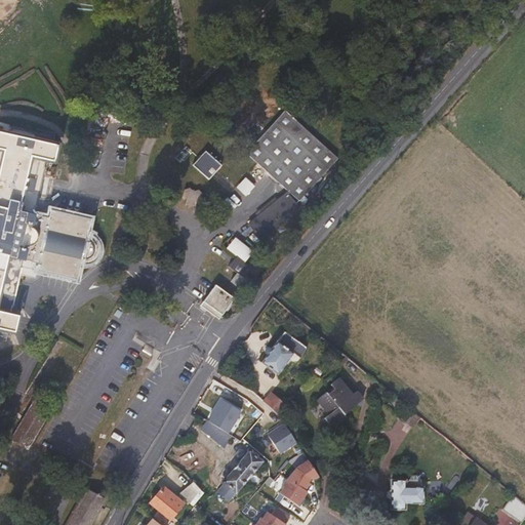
[(337,159),(284,111),(246,153),(268,172),(277,180),(299,201),(337,159)]
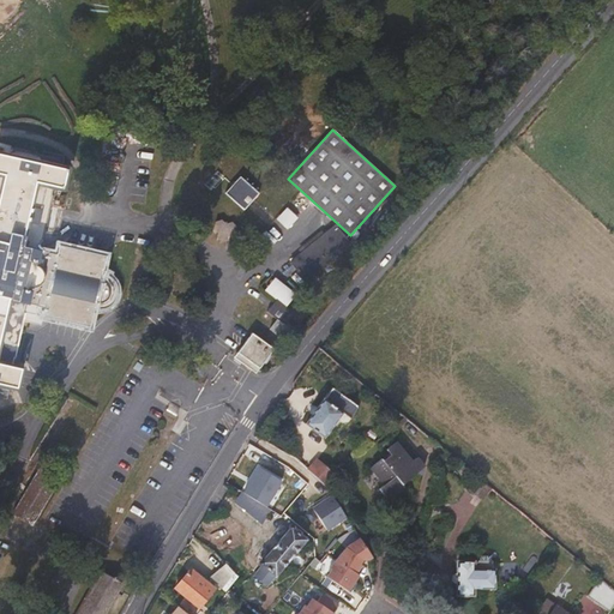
[(36,155),(16,150),(13,151),(12,152),(11,157),(0,154),(0,384),(17,389),(20,369),(12,368),(13,359),(16,359),(24,320),(41,325),(43,317),(90,326),(94,311),(97,311),(103,311),(108,309),(113,306),(115,304),(118,299),(119,293),(118,289),(118,286),(115,282),(113,278),(108,276),(102,275),(106,257),(60,246),(58,254),(40,251),(53,197),(52,196),(53,187),(64,190),(67,170),(42,164),(42,161),(41,158),(38,156),(36,155)]
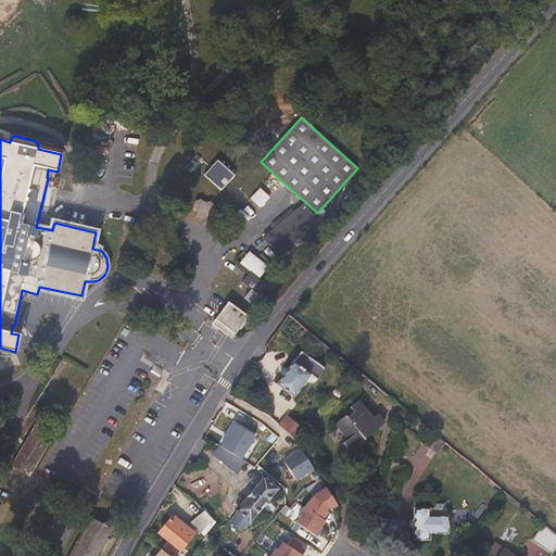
[(220,189),(235,172),(216,156),(202,174),(220,189)]
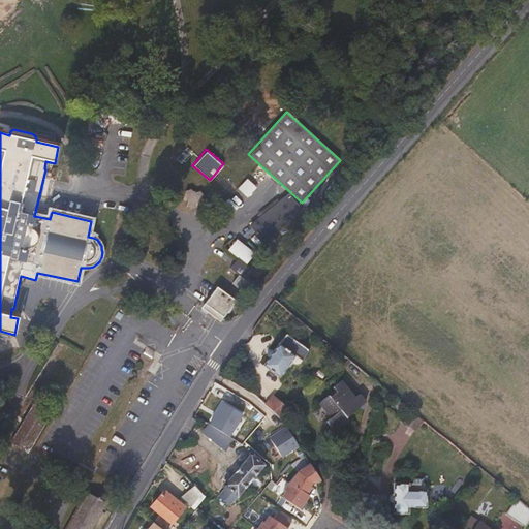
[(238,187),(247,195),(256,185),(247,177),(238,187)]
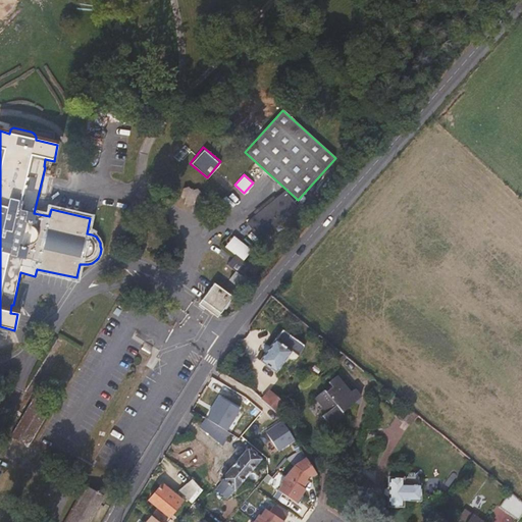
[(192,191),(189,187),(184,189),(183,194),(186,198),(185,202),(189,206),(194,205),(195,200),(199,198),(201,193),(197,189),(192,191)]
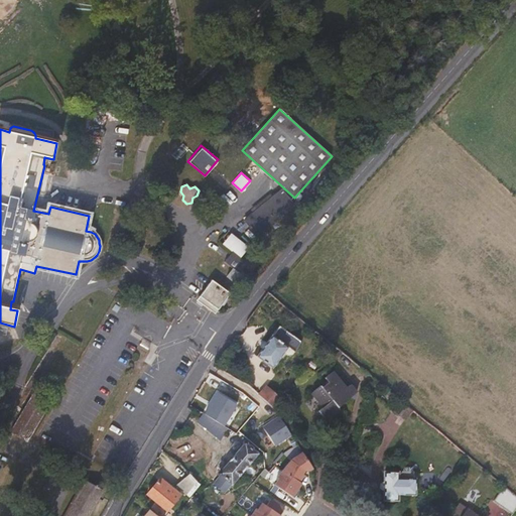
[(293,205),(281,190),(244,220),(256,235),(293,205)]
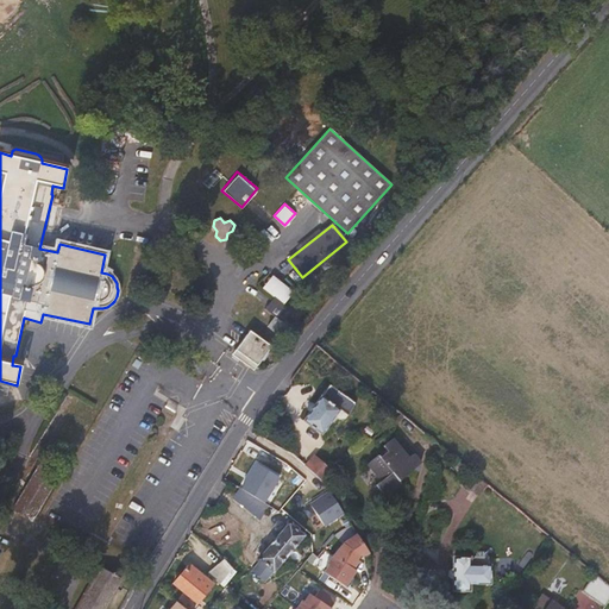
[(265,244),(272,237),(265,230),(258,237),(265,244)]
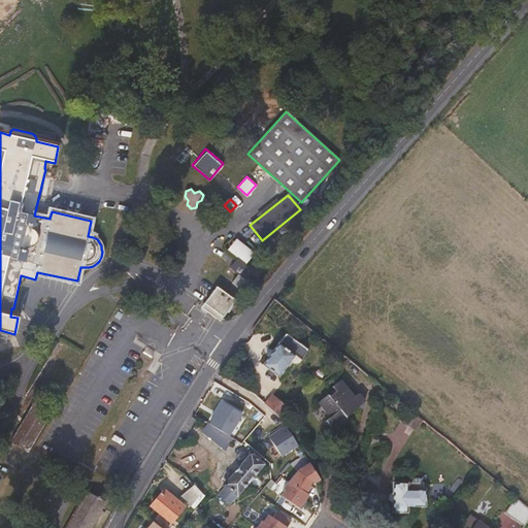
[(254,270),(237,258),(230,268),(237,273),(239,272),(248,278),(254,270)]
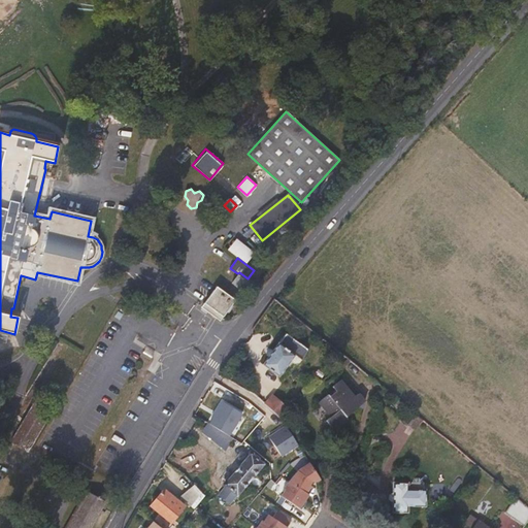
[(249,285),(238,276),(232,283),(243,292),(249,285)]
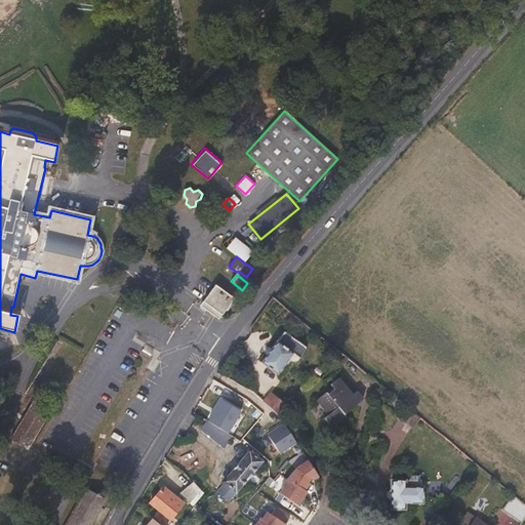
[(234,298),(215,285),(201,306),(218,319),(234,298)]
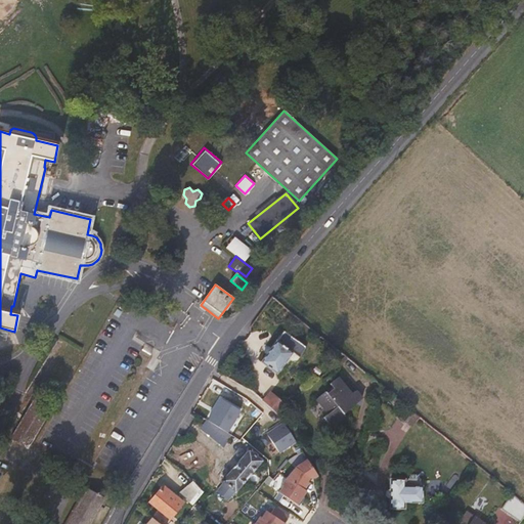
[(291,353),(275,342),(262,361),(276,373),(291,353)]
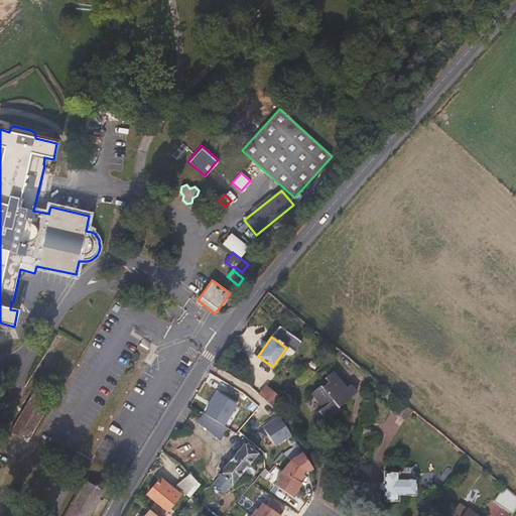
[(139,345),(154,351),(157,345),(142,339),(139,345)]
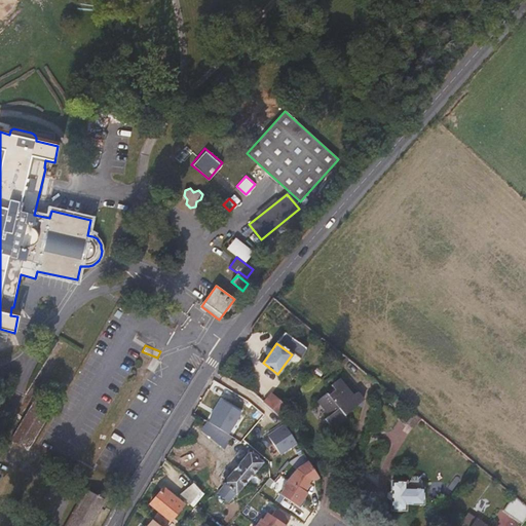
[(353,396),(339,378),(332,385),(336,391),(330,397),(327,392),(316,402),(324,410),(326,408),(331,415),(326,419),(334,429),(347,418),(345,415),(364,400),(358,391),(353,396)]
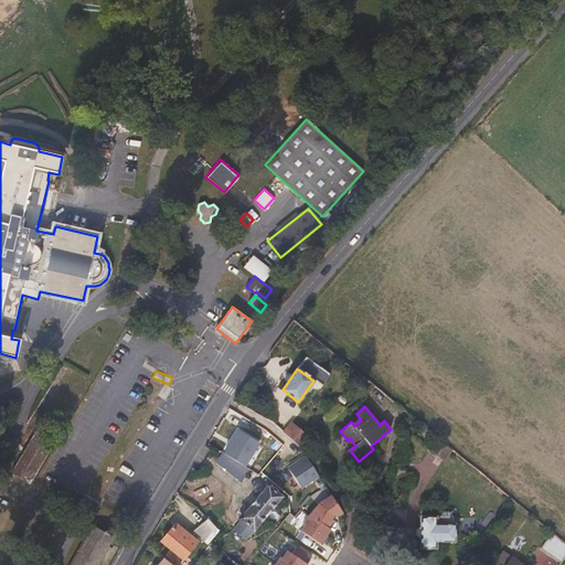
[(416,422),(411,416),(406,420),(413,426),(416,422)]
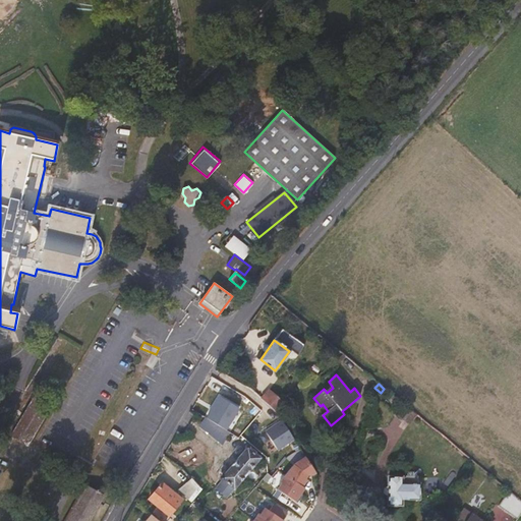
[(285,404),(269,389),(261,398),(276,412),(285,404)]
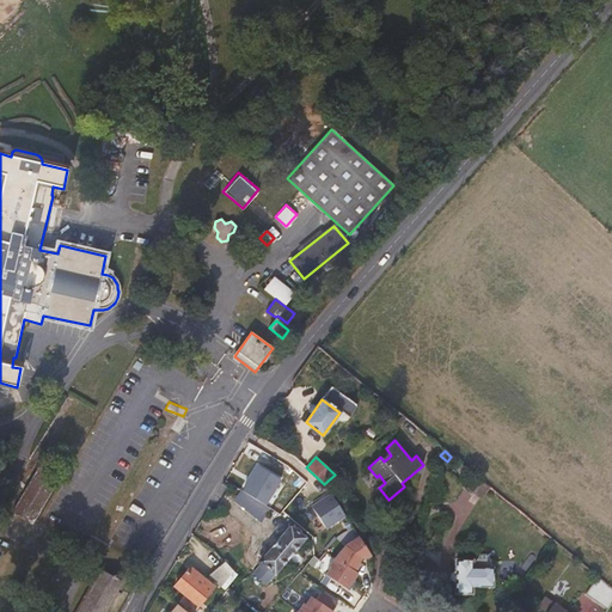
[(60,477),(40,466),(13,513),(32,524),(60,477)]
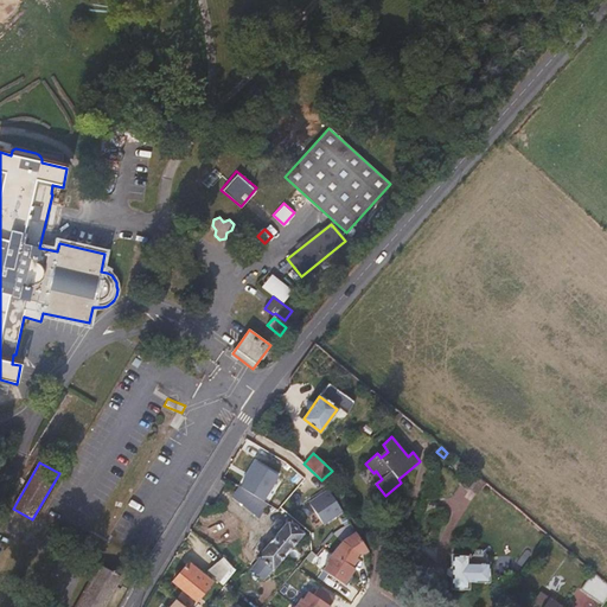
[(485,484),(475,475),(467,487),(477,494),(485,484)]
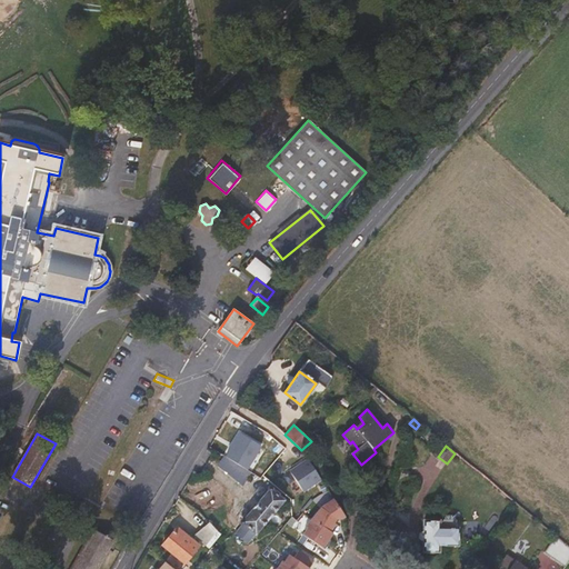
[(285,500),(270,488),(241,521),(256,535),(266,522),(273,529),(282,518),(276,511),(285,500)]
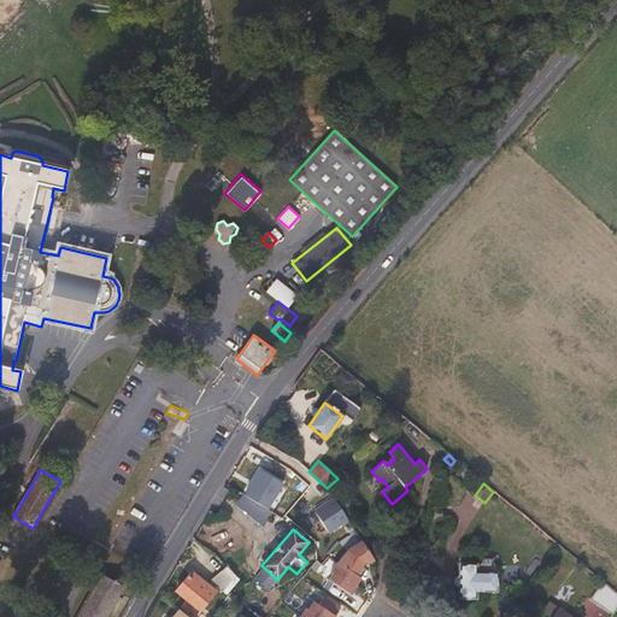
[(329,581),(351,595),(362,580),(359,577),(365,569),(364,568),(365,566),(374,560),(363,542),(352,548),(333,571),(335,574),(329,581)]
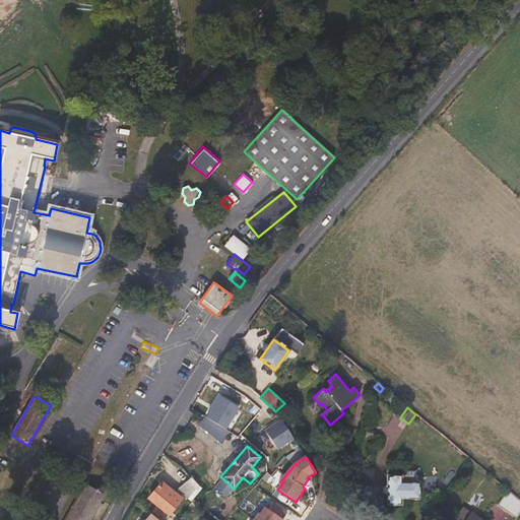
[(477,466),(471,460),(466,467),(473,472),(477,466)]
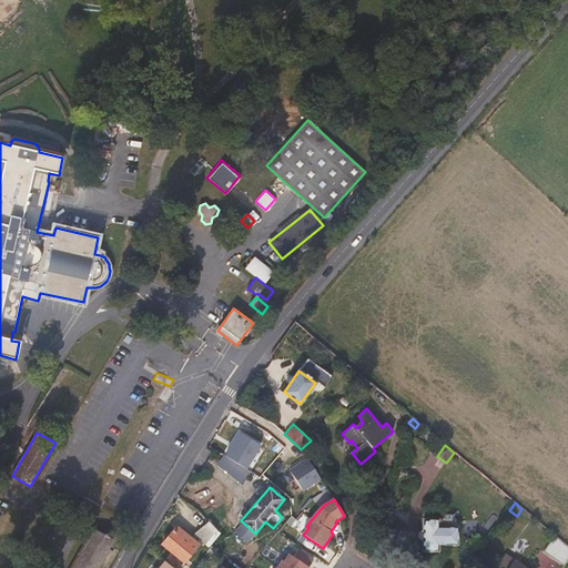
[(206,521),(198,509),(191,515),(201,527),(206,521)]
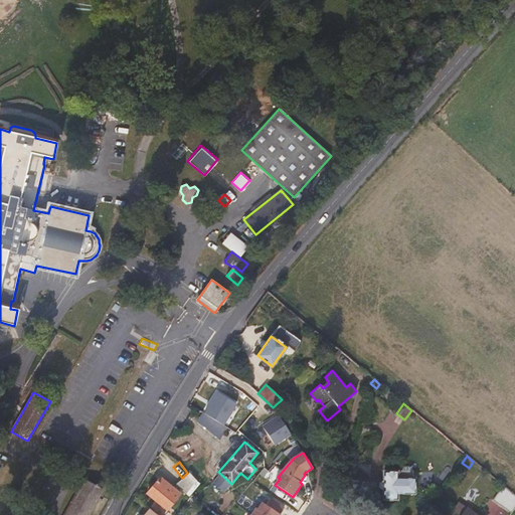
[(409,478),(410,471),(384,471),(384,498),(395,498),(396,492),(413,492),(413,478),(409,478)]
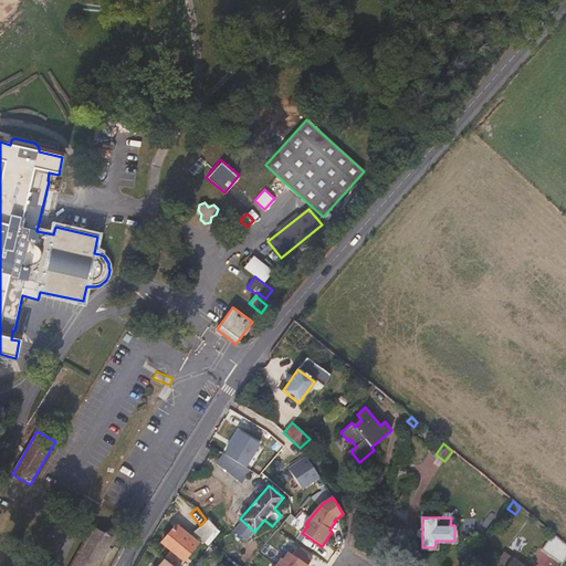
[(219,534),(205,522),(192,533),(203,542),(197,551),(202,555),(211,543),(219,534)]
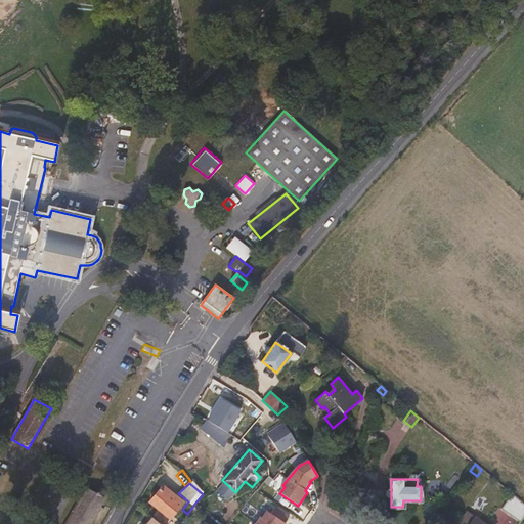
[(89,523),(104,497),(86,487),(64,523),(89,523)]
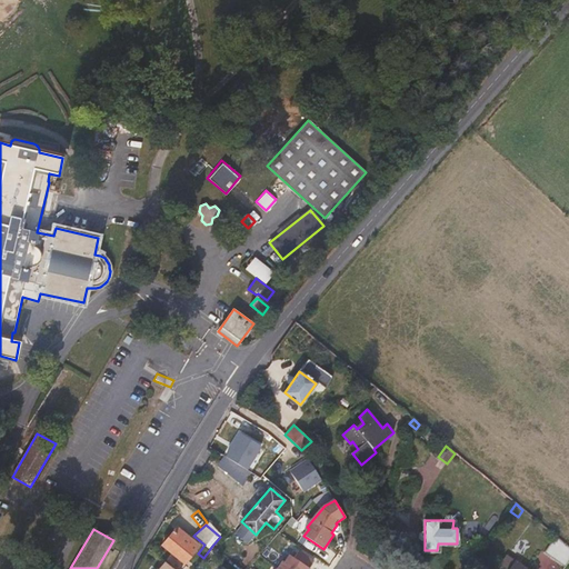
[(198,548),(175,529),(162,543),(186,562),(198,548)]
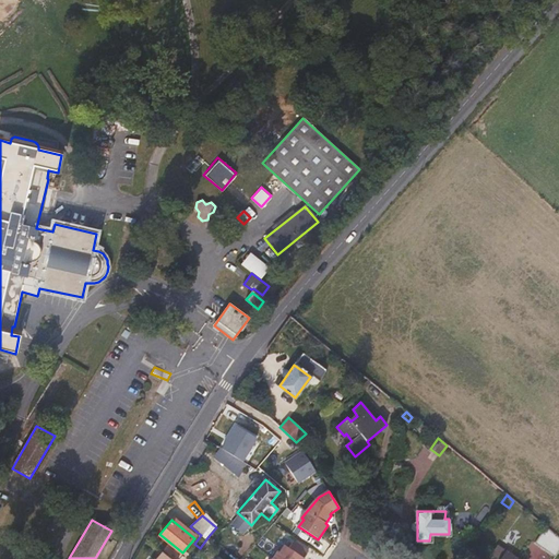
[(558,550),(558,538),(546,527),(534,543),(555,557),(558,550)]
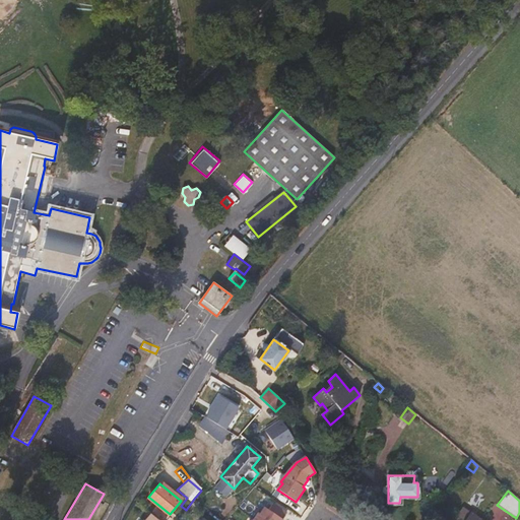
[(264,502),(282,515),(285,511),(267,498),(264,502)]
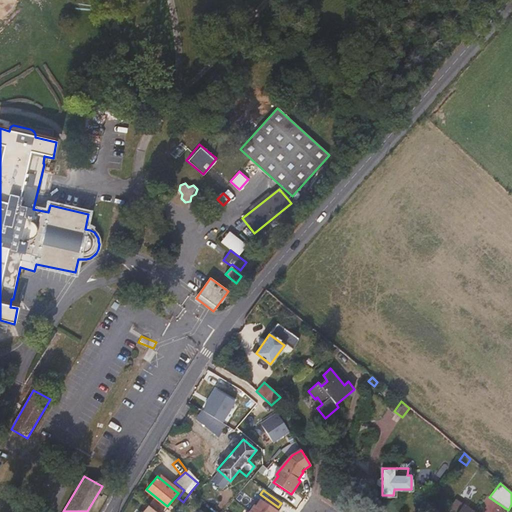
[(199,497),(191,491),(183,502),(182,503),(190,509),(199,497)]
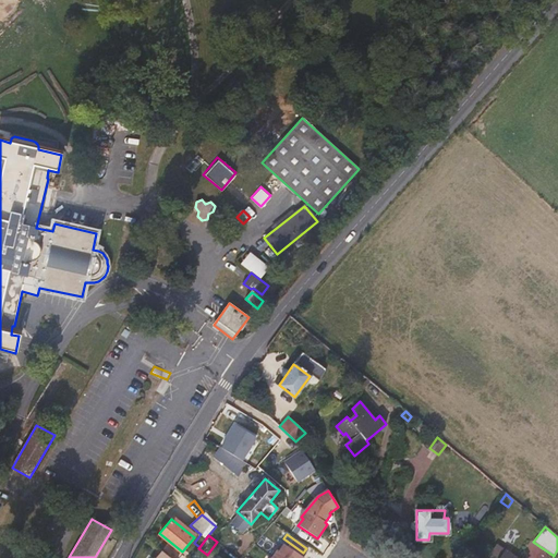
[(300,557),(304,553),(283,538),(268,557),(300,557)]
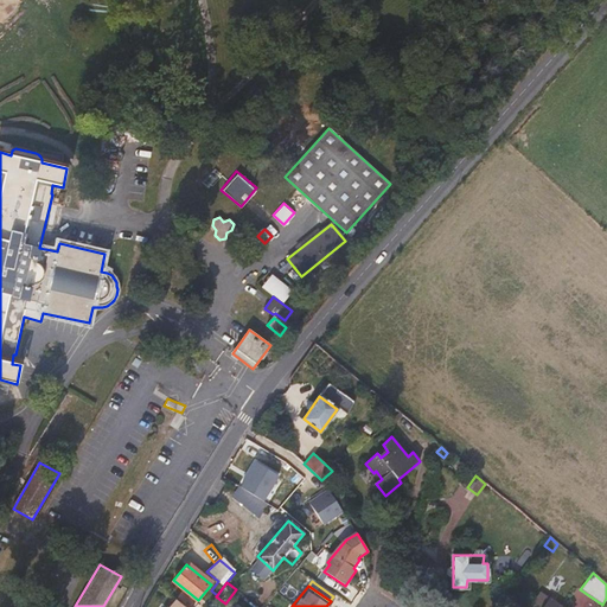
[(558,606),(541,594),(530,606),(558,606)]
